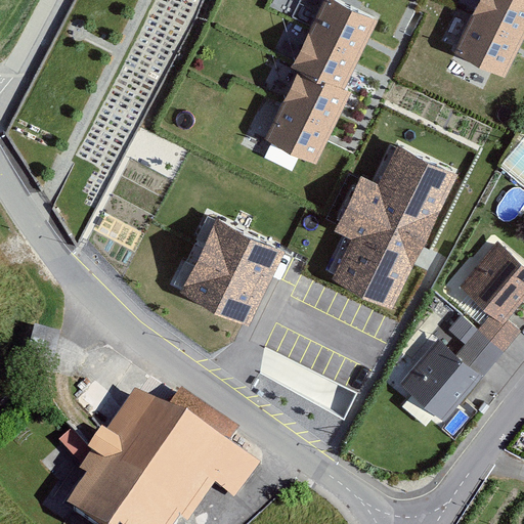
[(379,20),(338,0),(324,0),(292,67),(299,71),(265,140),(316,165),(352,92),(345,89),(379,20)]
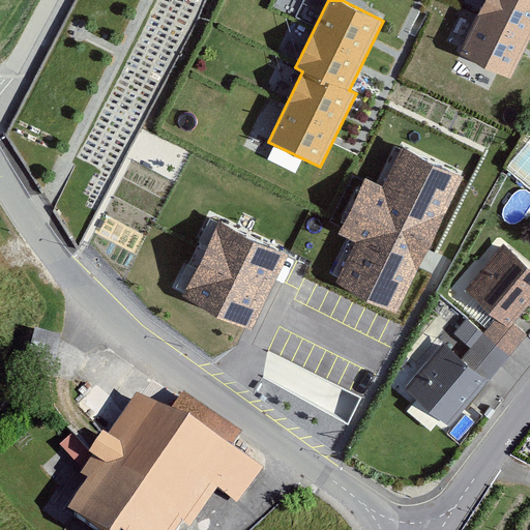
[(529,0),(487,0),(461,53),(510,78),(529,38),(529,0)]
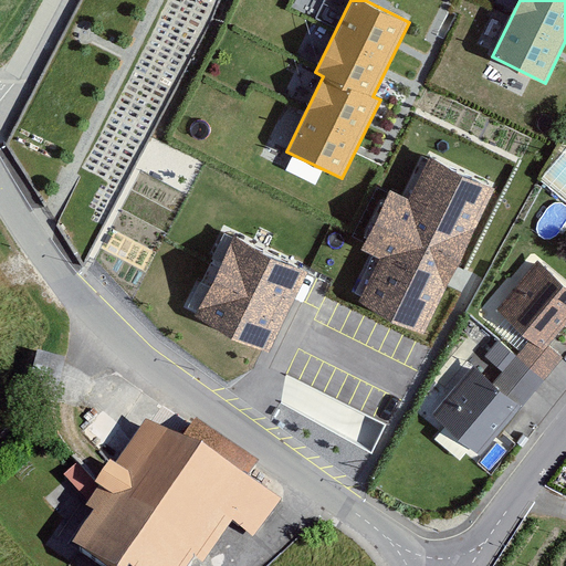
[(492,189),(431,160),(411,201),(390,190),(362,249),(383,259),(360,303),(423,333),(492,189)]
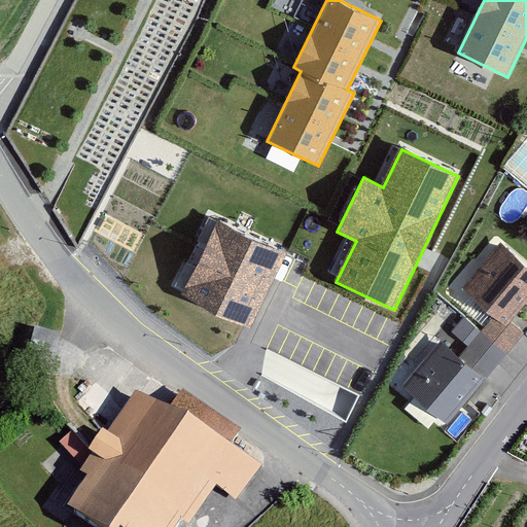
[(279,253),(218,224),(184,294),(244,323),(279,253)]
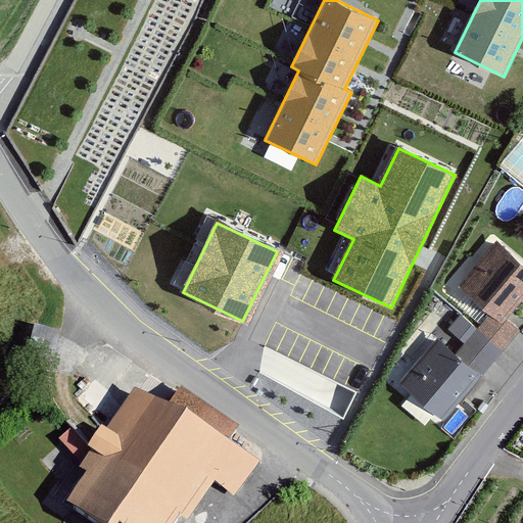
[(522,291),(522,257),(495,236),(461,280),(491,304),(504,315),(522,291)]
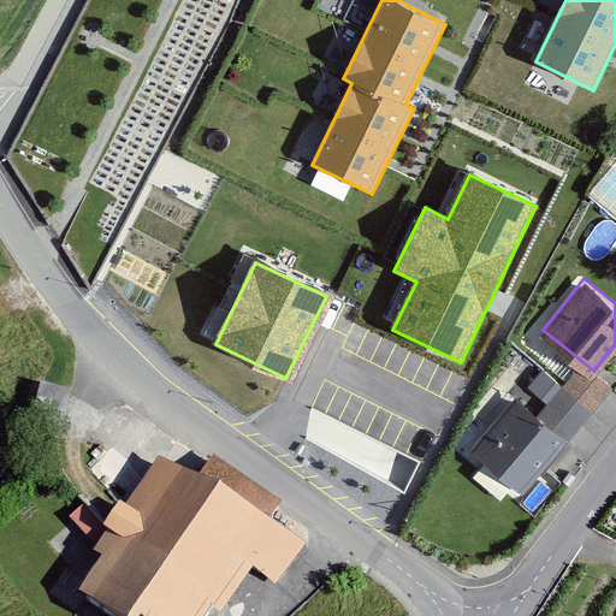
[(593,371),(579,359),(561,381),(590,406),(608,383),(593,371)]
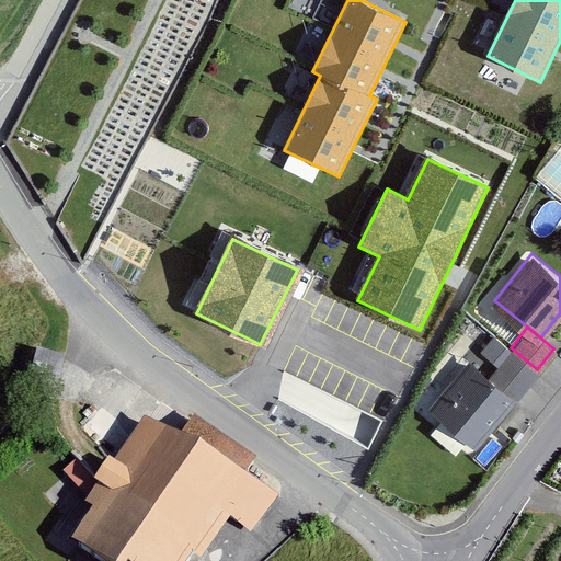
[(537,369),(511,347),(493,335),(483,348),(503,364),(491,378),(466,358),(427,405),(477,445),(537,369)]
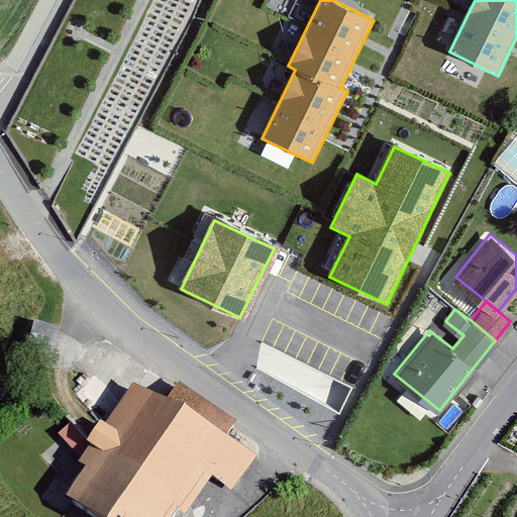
[(24,351),(48,352),(50,322),(26,321),(24,351)]
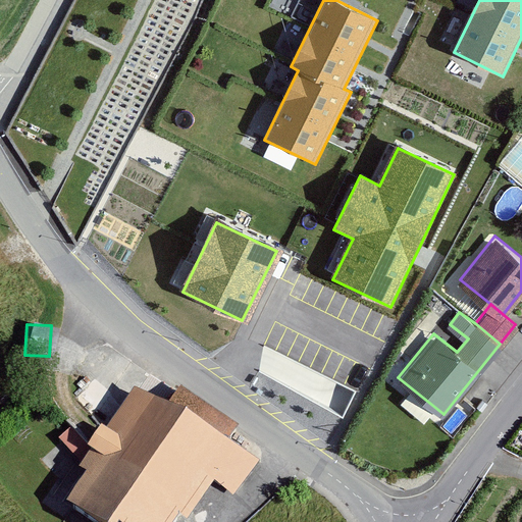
[(322,372),(313,390),(346,407),(355,388),(322,372)]
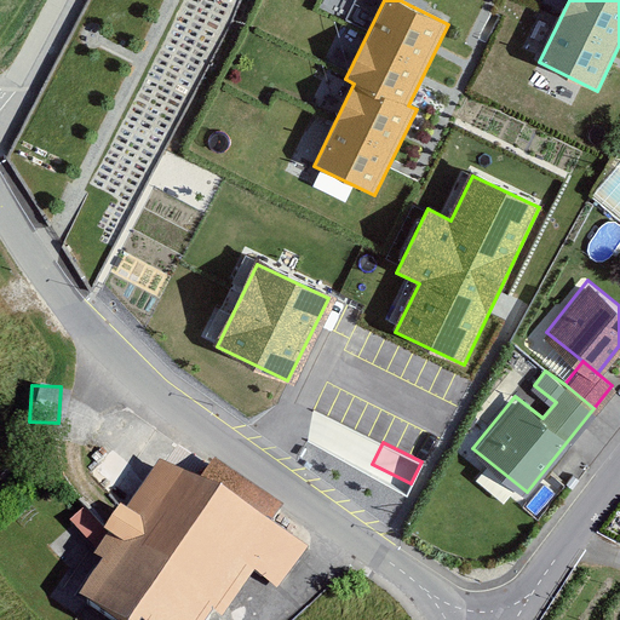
[(286,515),(214,466),(197,493),(160,468),(95,566),(105,573),(80,610),(95,619),(228,619),(256,579),(277,593),(305,552),(274,530),(286,515)]
